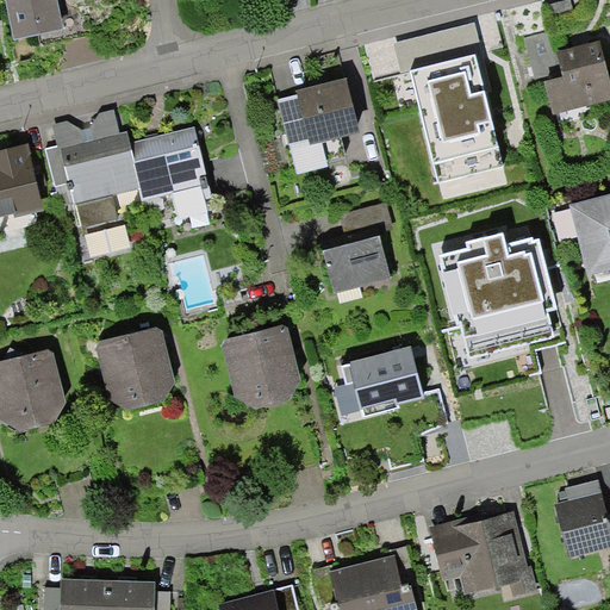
[(62,0),(11,0),(24,43),(70,30),(62,0)]
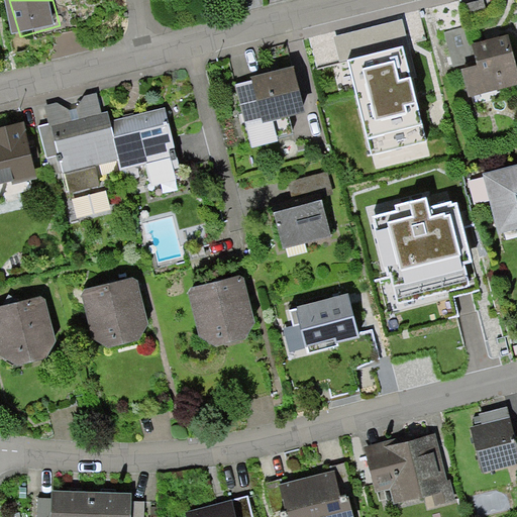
[(403,18),(333,36),(339,62),(347,60),(402,45),(409,44),(403,18)]
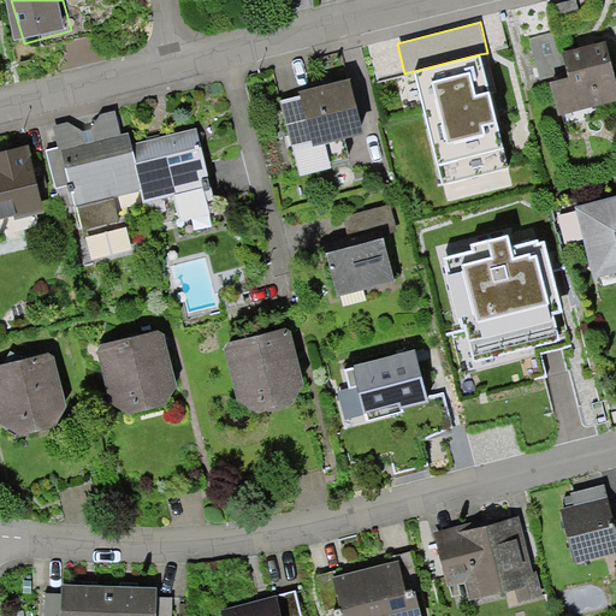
[(555,30),(529,37),(542,86),(550,83),(568,77),(561,53),(555,30)]
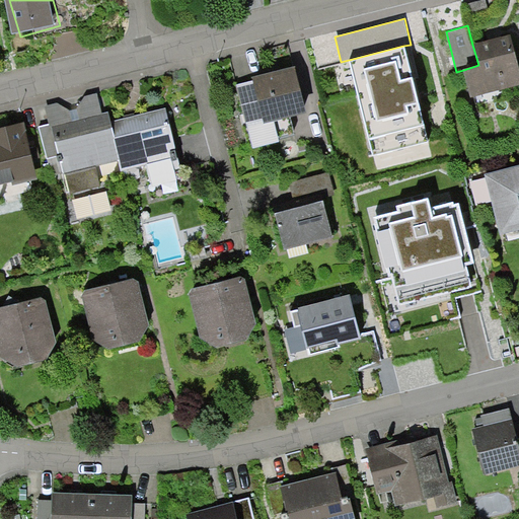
[(518,68),(510,34),(472,45),(478,65),(463,70),(470,97),(518,83),(518,68)]
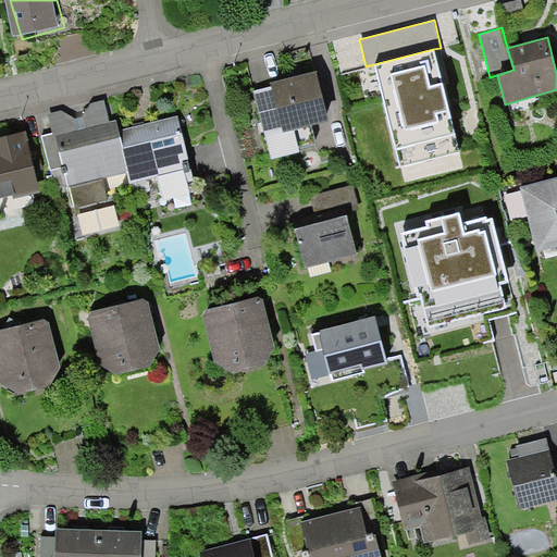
[(433,49),(374,64),(399,166),(459,151),(433,49)]
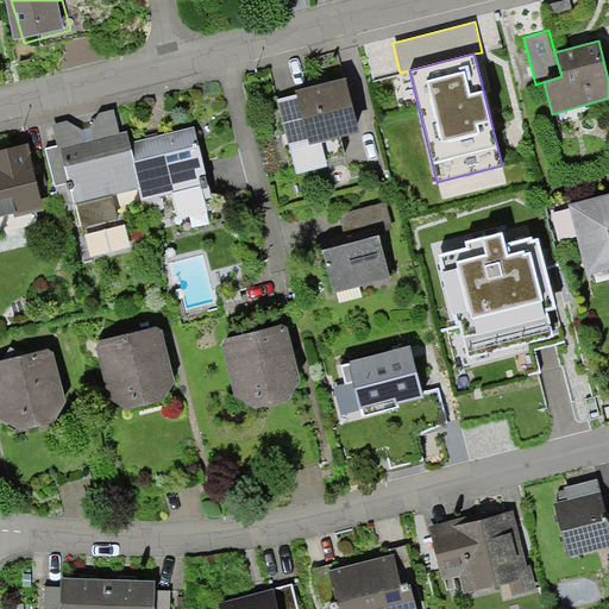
[(303,96),(282,101),(300,175),(332,167),(326,142),(366,132),(352,75),(301,88),(303,96)]
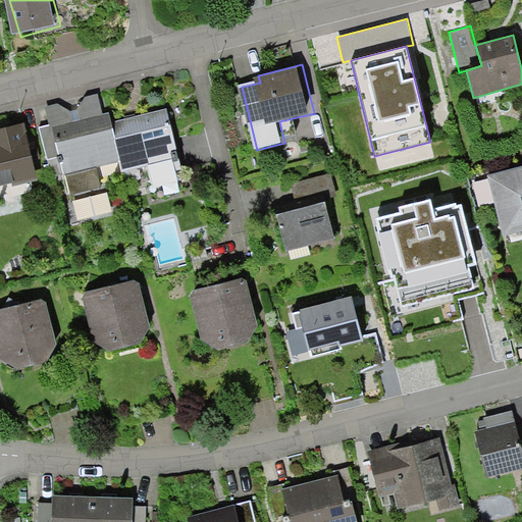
[(49,124),(51,123),(52,126),(103,114),(98,93),(85,96),(76,109),(70,110),(57,103),(45,106),(49,124)]
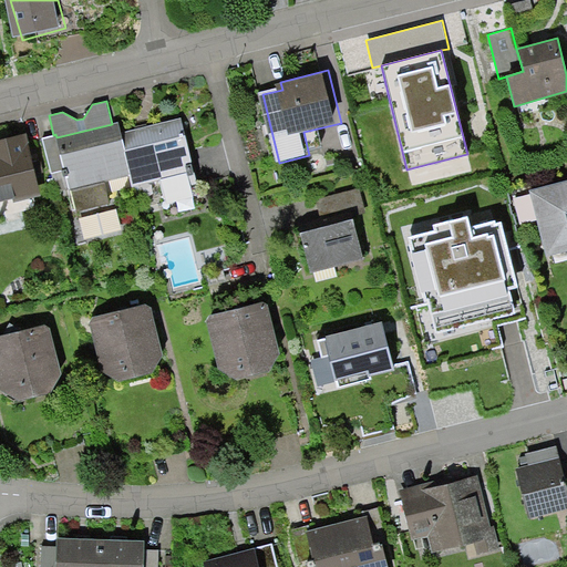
[(181,119),(121,133),(131,175),(133,185),(194,171),(181,119)]
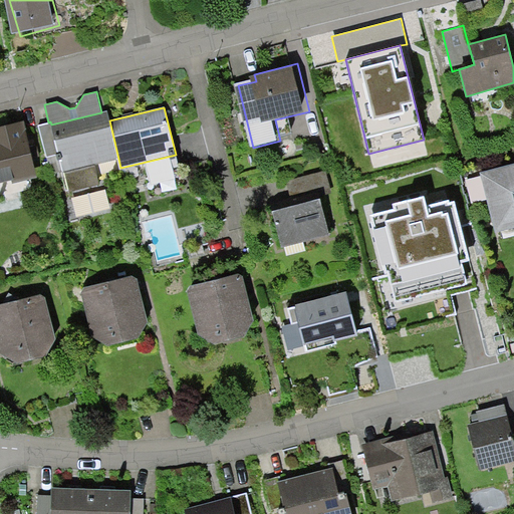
[(101,112),(51,124),(59,154),(68,191),(99,184),(95,165),(118,159),(109,120),(106,110),(101,112)]
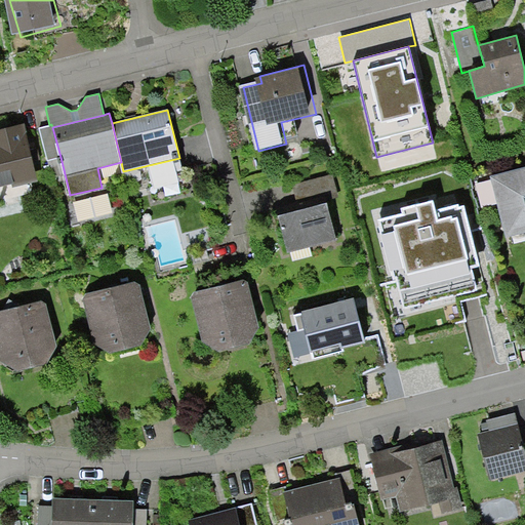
[(47,160),(61,157),(52,127),(51,124),(49,125),(39,127),(47,160)]
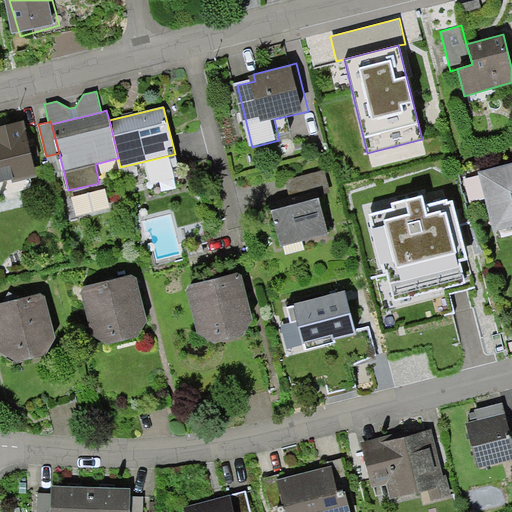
[(25,124),(0,130),(0,198),(3,198),(0,185),(0,183),(37,174),(25,124)]
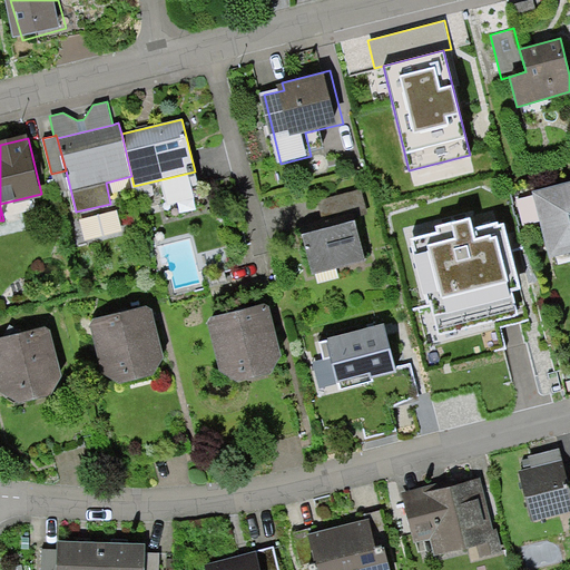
[(569,186),(539,195),(557,258),(569,254),(569,186)]
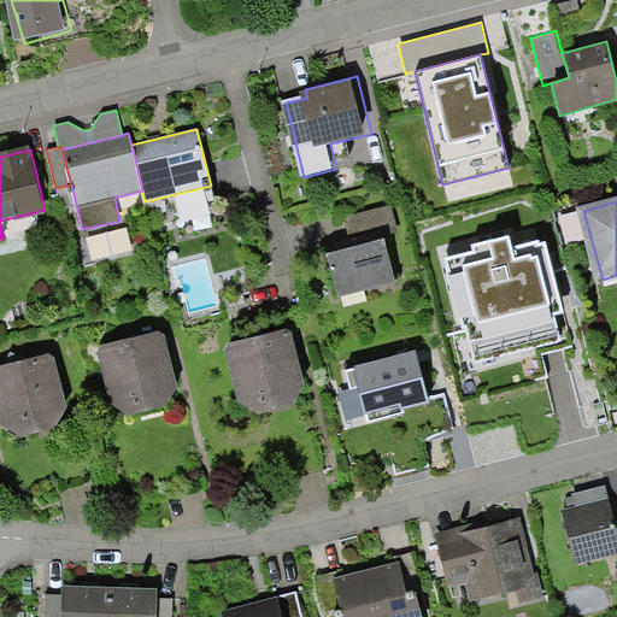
[(539,239),(512,246),(509,235),(470,245),(471,251),(444,258),(464,331),(466,331),(475,364),(562,341),(554,316),(564,312),(545,241),(540,242),(539,239)]
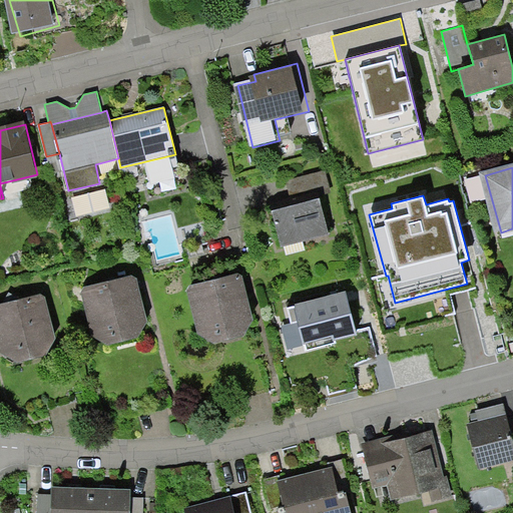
[(325,197),(275,209),(285,249),(335,236),(325,197)]
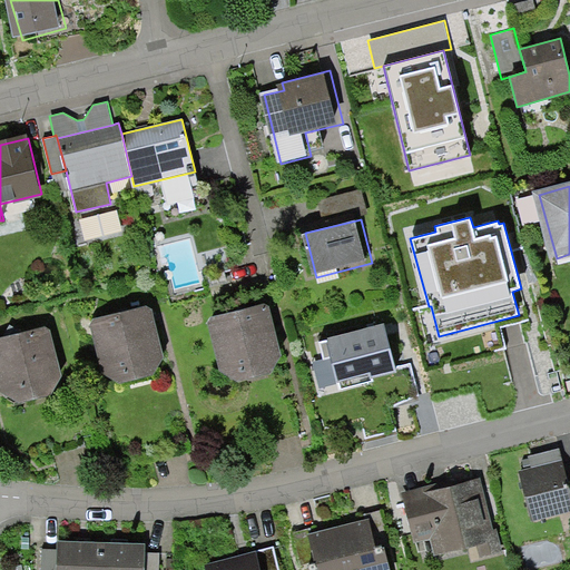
[(275,301),(210,318),(225,372),(253,381),(279,375),(290,355),(275,301)]
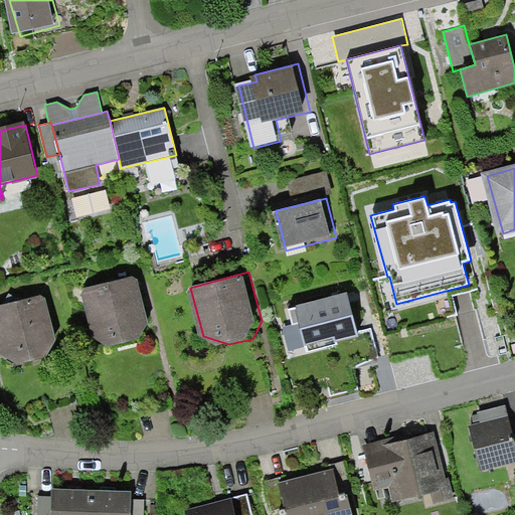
[(140,276),(84,291),(94,337),(116,349),(139,344),(151,326),(140,276)]
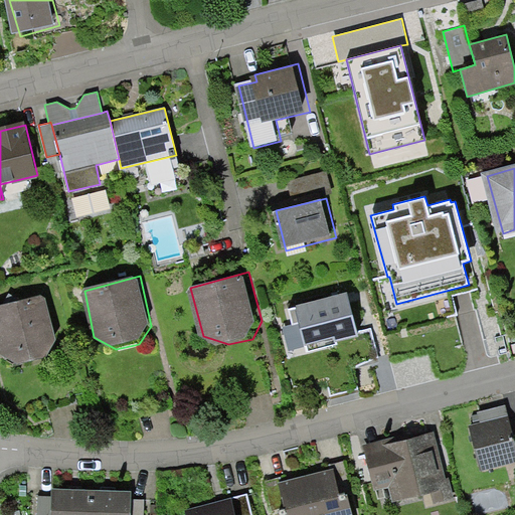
[(298,308),(290,310),(294,325),(304,322),(311,351),(362,338),(350,290),(297,304),(298,308)]
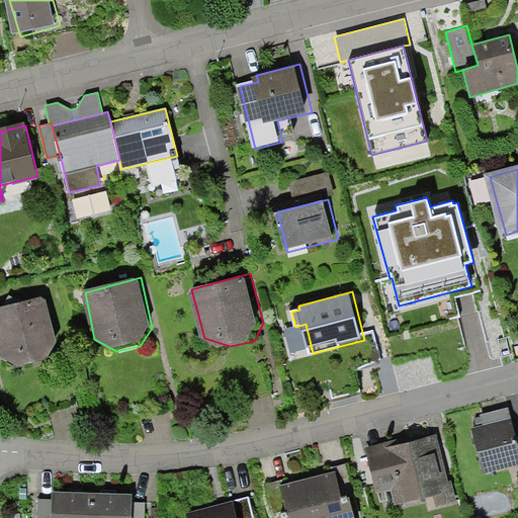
[(48,297),(0,308),(0,348),(2,356),(21,365),(46,359),(58,343),(48,297)]
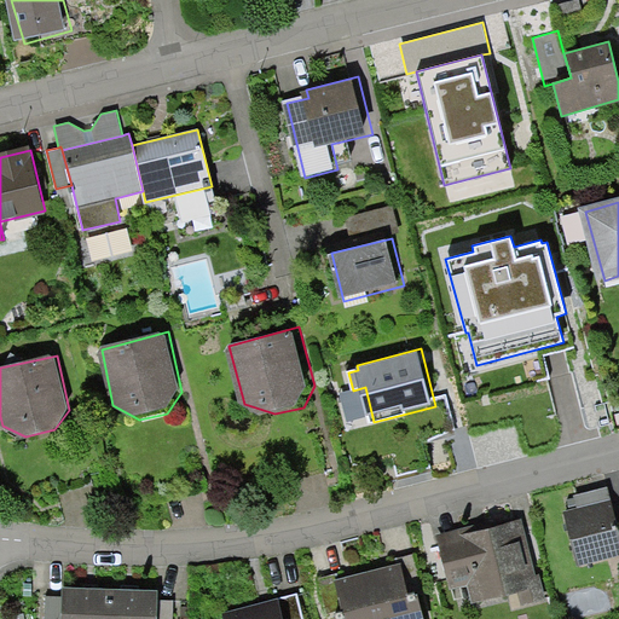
[(618,512),(613,487),(563,501),(582,568),(618,559),(618,512)]
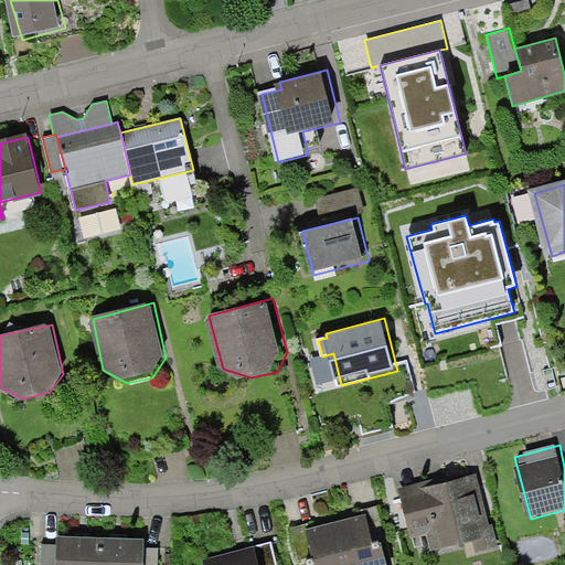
[(478,470),(404,489),(415,535),(433,531),(437,548),(471,541),(476,560),(507,552),(500,525),(491,528),(478,470)]
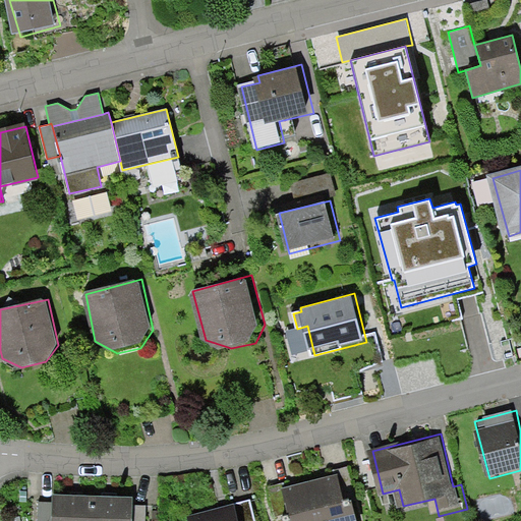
[(279,517),(286,515),(288,520),(357,520),(352,502),(363,499),(355,464),(334,469),(336,476),(287,488),(286,483),(272,487),(279,517)]
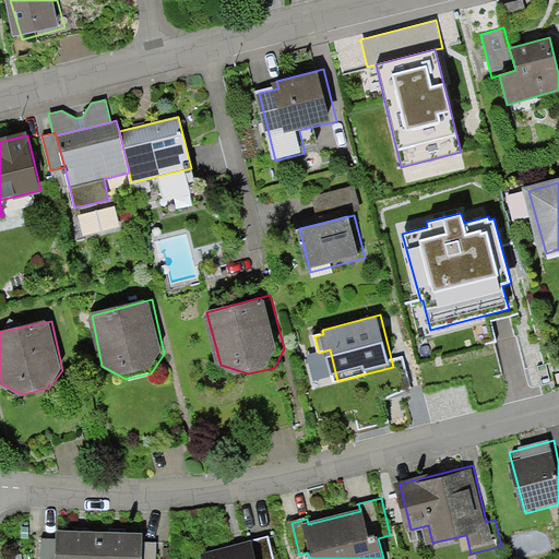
[(147,558),(150,535),(60,528),(59,542),(43,540),(42,558),(147,558)]
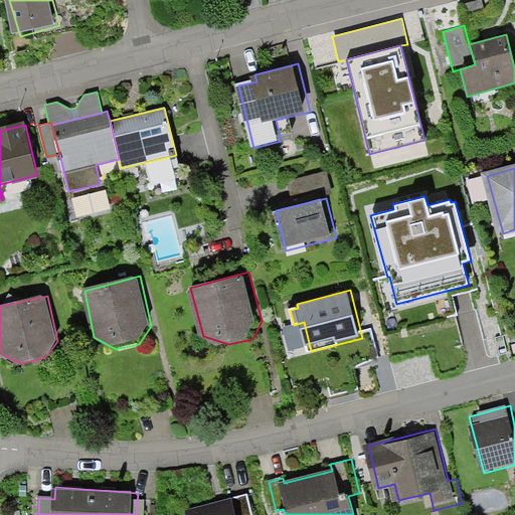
[(254,514),(249,493),(185,510),(186,514),(254,514)]
